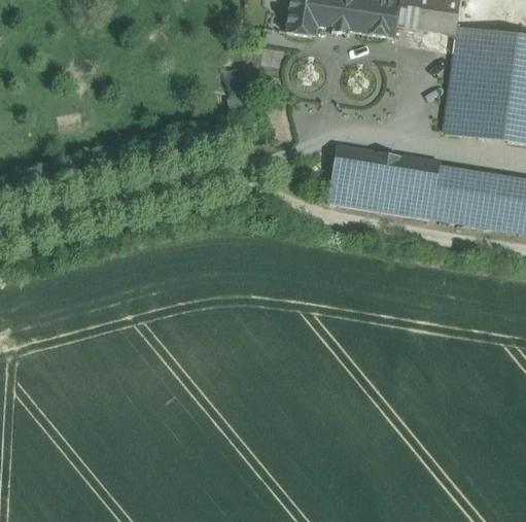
[(288,0),(284,35),(319,39),(319,34),(339,37),(343,0),(288,0)]
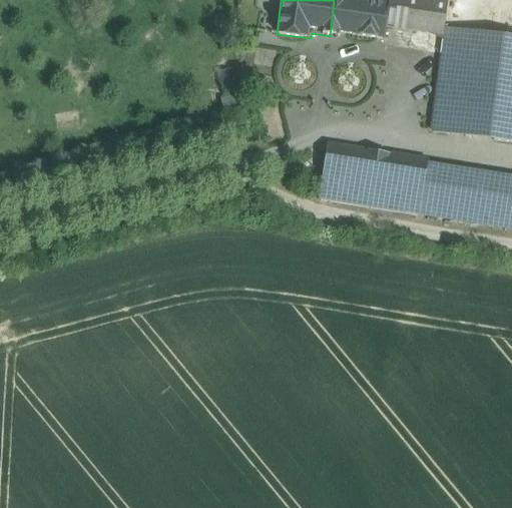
[(334,0),(330,36),(384,43),(388,16),(390,0),(334,0)]
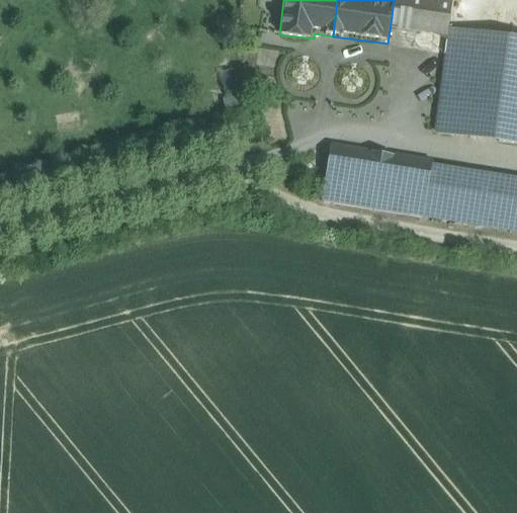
[(394,0),(392,16),(448,24),(451,0),(394,0)]
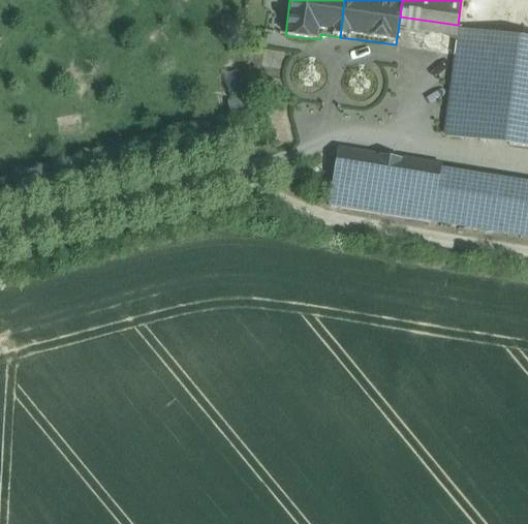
[(527,36),(458,27),(443,130),(527,142),(527,36)]
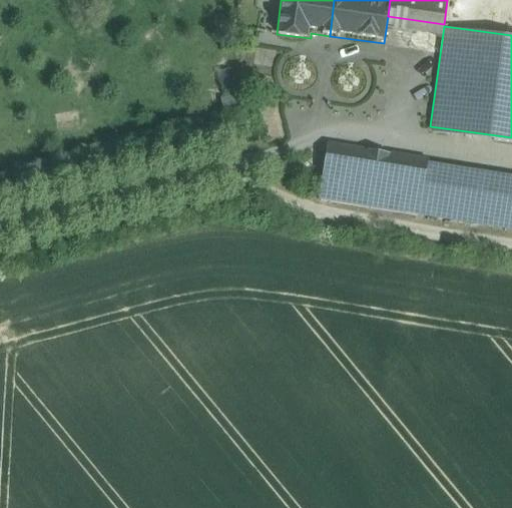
[(220,85),(234,84),(232,64),(218,66),(220,85)]
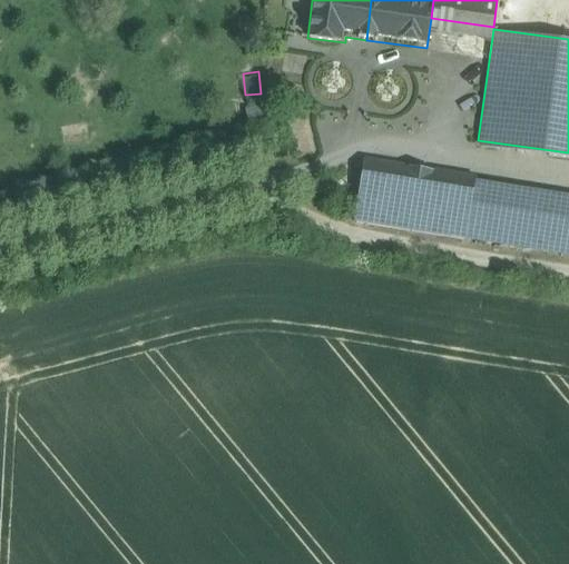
[(364,159),(362,169),(473,187),(468,223),(480,225),(487,180),(364,159)]
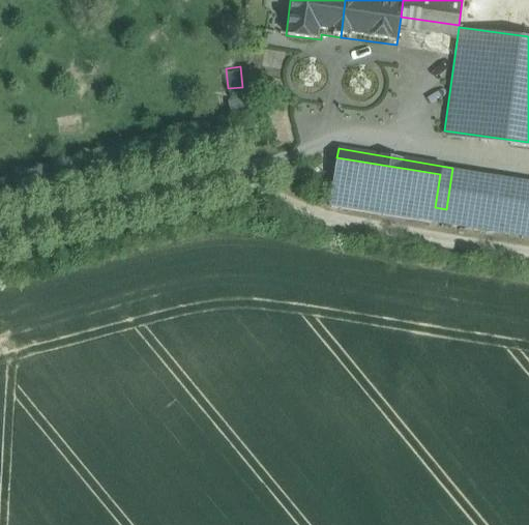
[(440,174),(336,157),(331,191),(435,207),(440,174)]
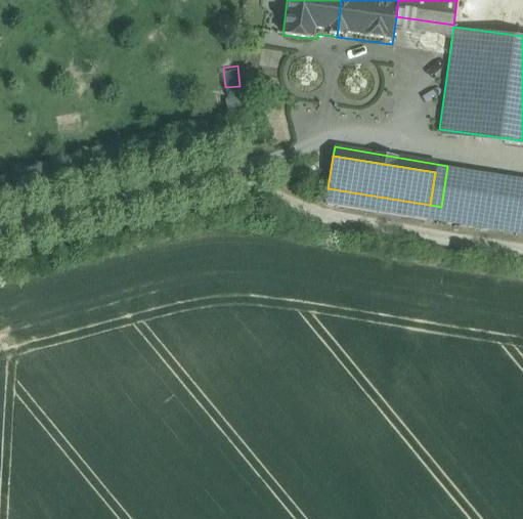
[(522,177),(447,166),(441,207),(522,219),(522,177)]
